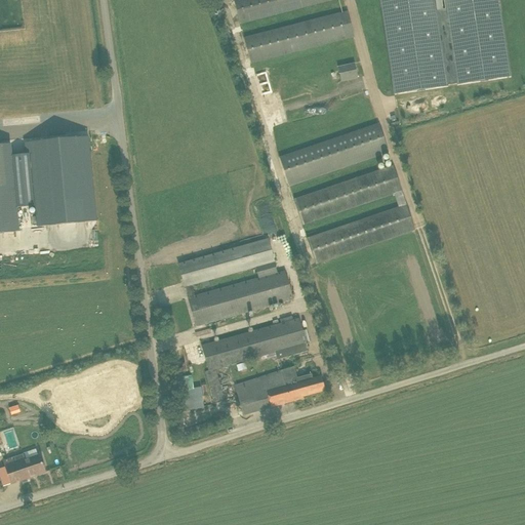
[(234,0),(240,25),(336,0),(234,0)]
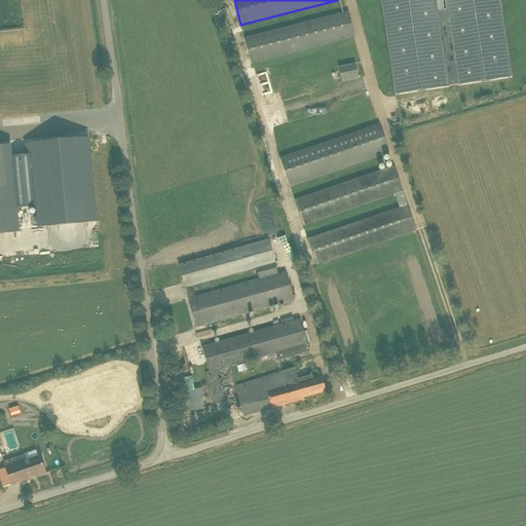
[(380,0),(395,95),(449,87),(449,85),(457,84),(458,85),(512,77),(499,0),(380,0)]
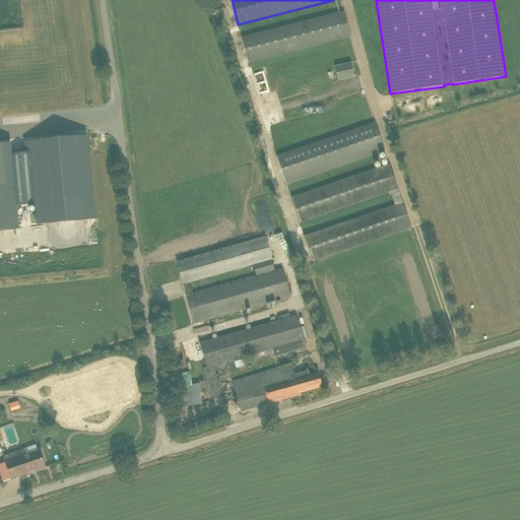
[(249,64),(351,38),(344,10),(242,38),(249,64)]
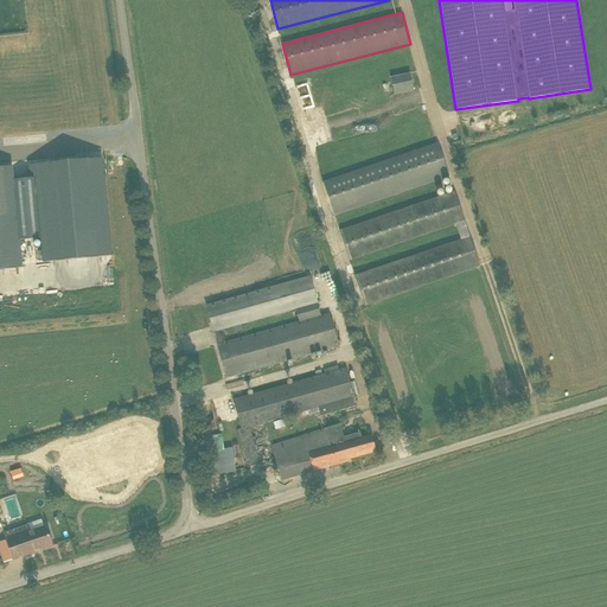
[(414,91),(410,74),(390,77),(394,95),(414,91)]
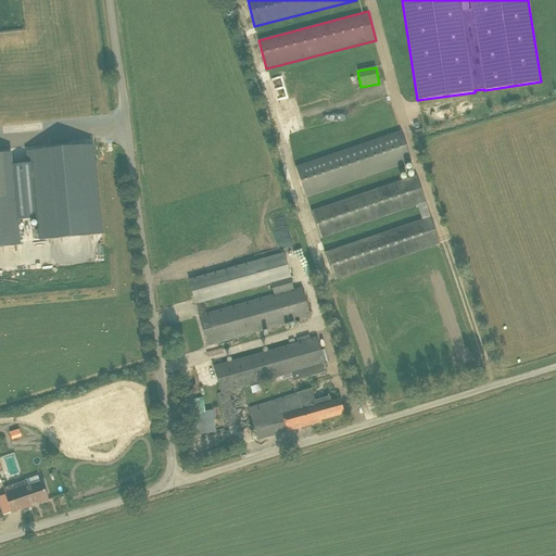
[(401,131),(295,166),(306,199),(412,163),(401,131)]
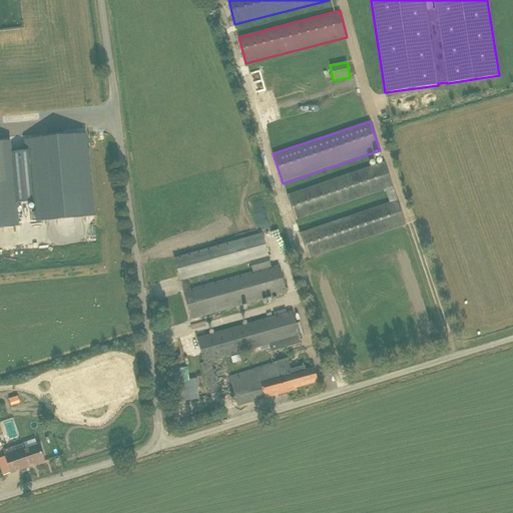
[(86,134),(28,139),(29,150),(34,201),(36,221),(94,216),(86,134)]
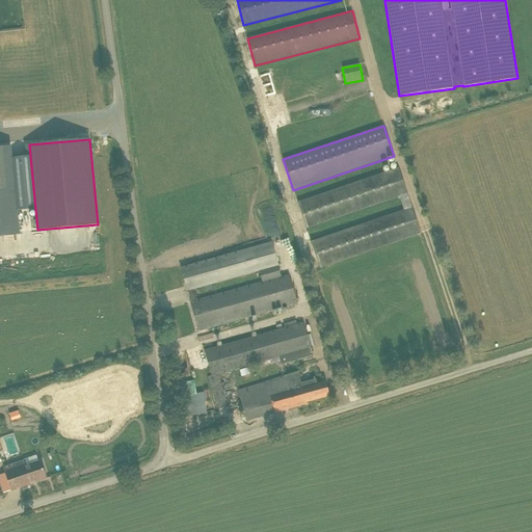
[(9,147),(0,147),(0,236),(19,235),(16,211),(10,158),(9,147)]
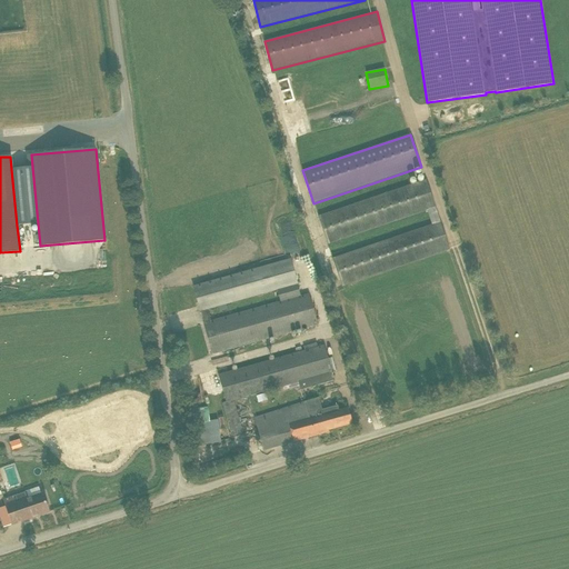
[(27,167),(11,169),(17,226),(38,223),(32,167),(27,167)]
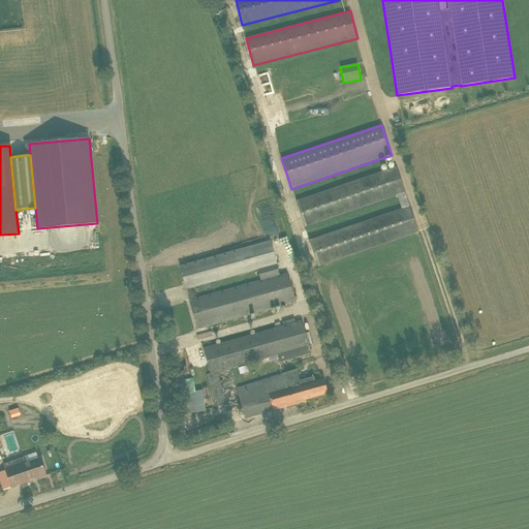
[(401,209),(309,241),(318,268),(418,232),(396,167),(296,201),(305,228),(397,196),(401,209)]
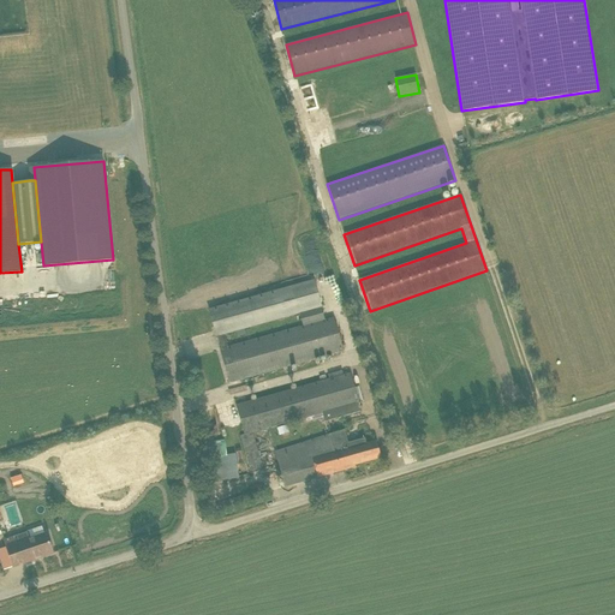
[(230,383),(342,351),(334,318),(324,321),(314,281),(209,310),(230,383)]
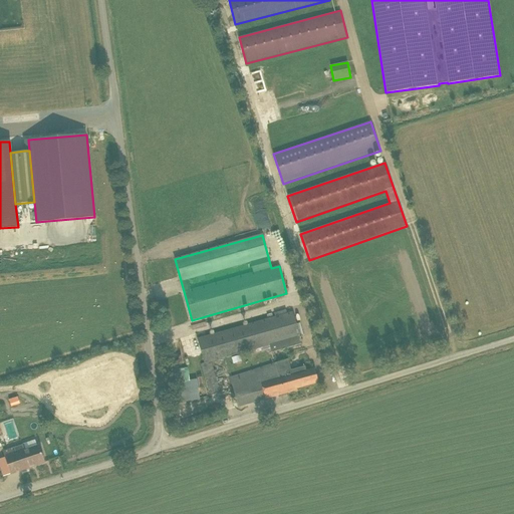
[(218,392),(211,362),(269,345),(271,352),(300,344),(298,337),(300,337),(293,311),(286,313),(286,310),(273,313),(275,318),(197,339),(204,363),(201,364),(209,394),(218,392)]
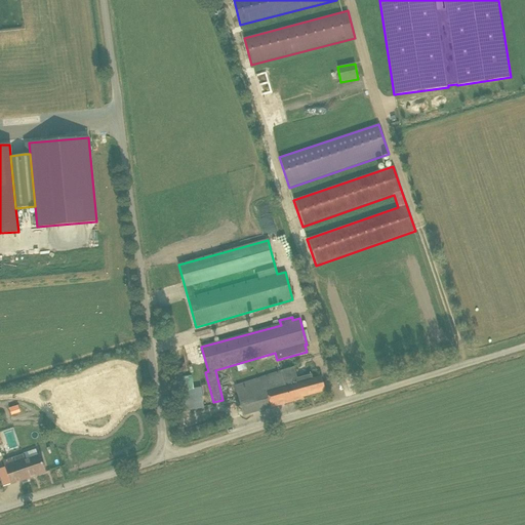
[(320,377),(312,379),(311,374),(297,378),(294,367),(235,386),(243,415),(303,399),(301,397),(324,391),(320,377)]
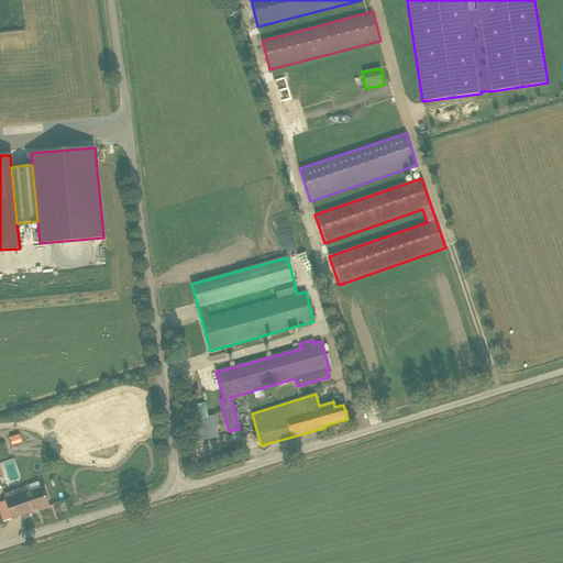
[(203,404),(188,406),(194,441),(202,440),(201,438),(217,437),(214,416),(206,417),(203,404)]
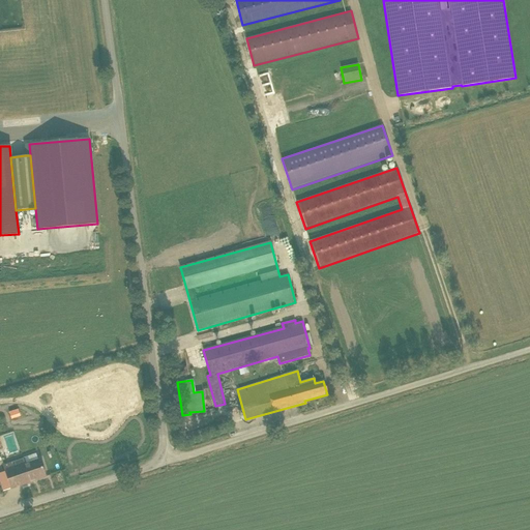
[(36,424),(34,430),(41,433),(45,428),(36,424)]
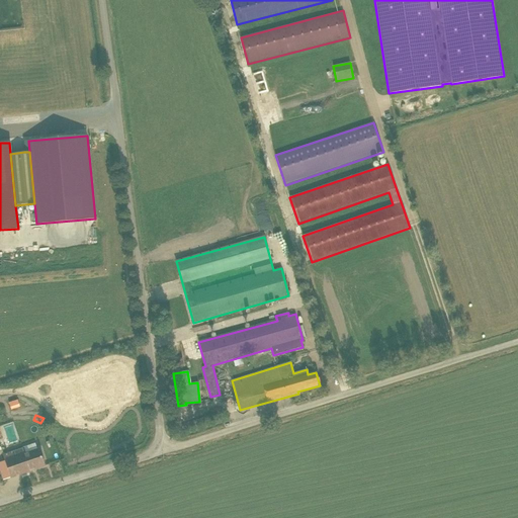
[(5,461),(0,462),(0,470),(3,481),(45,466),(40,456),(38,449),(36,449),(35,444),(23,448),(3,454),(5,461)]
